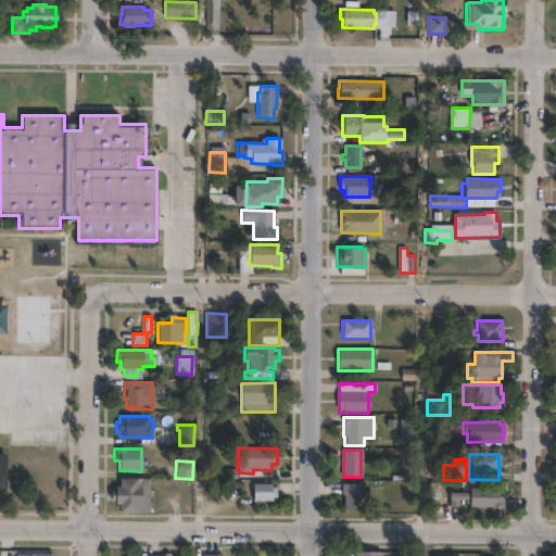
[(149,479),(148,503),(152,503),(152,509),(148,509),(148,514),(117,514),(117,505),(113,505),(113,501),(109,501),(110,491),(113,491),(113,488),(117,488),(117,479),(149,479)]
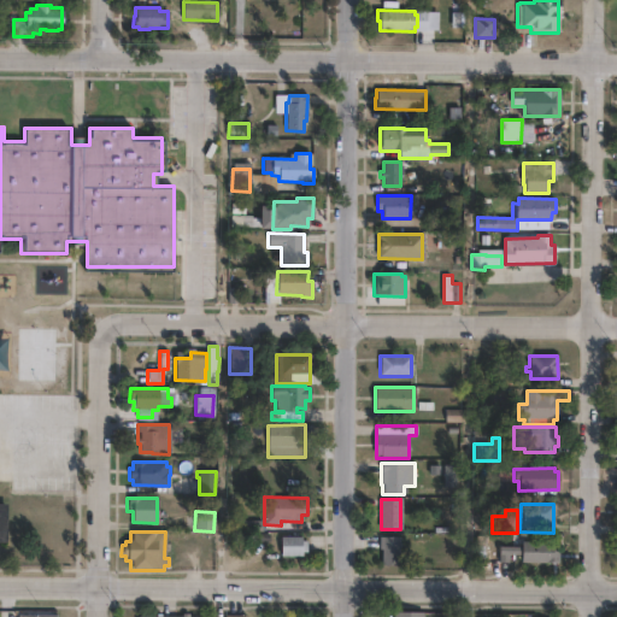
[(559,538),(558,564),(521,563),(521,556),(511,556),(510,563),(498,563),(498,547),(521,547),(521,536),(559,538)]
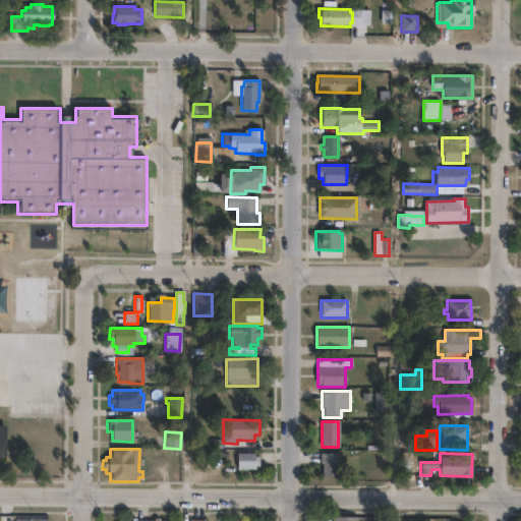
[(254,454),(254,457),(258,457),(258,467),(254,467),(254,470),(237,470),(237,454),(254,454)]
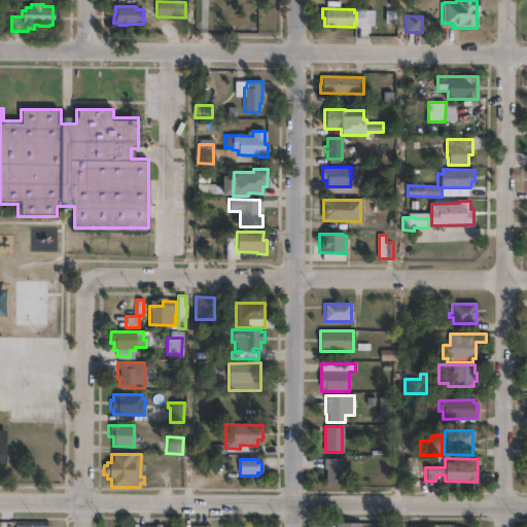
[(341,459),(341,484),(325,484),(325,470),(323,470),(323,459),(341,459)]
